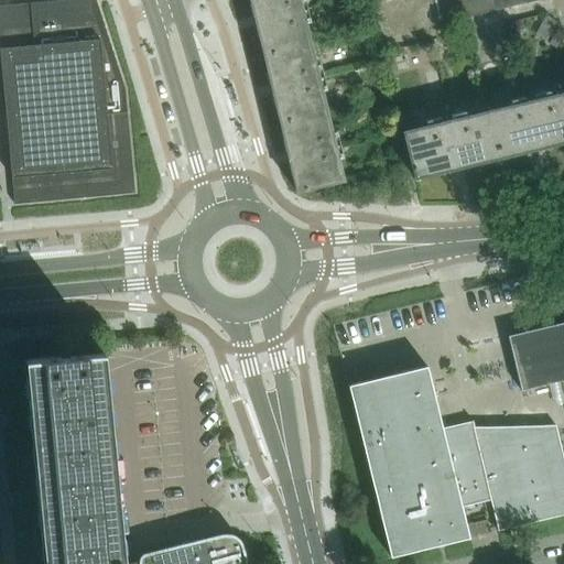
[(299,0),(249,0),(263,55),(310,45),(299,0)]
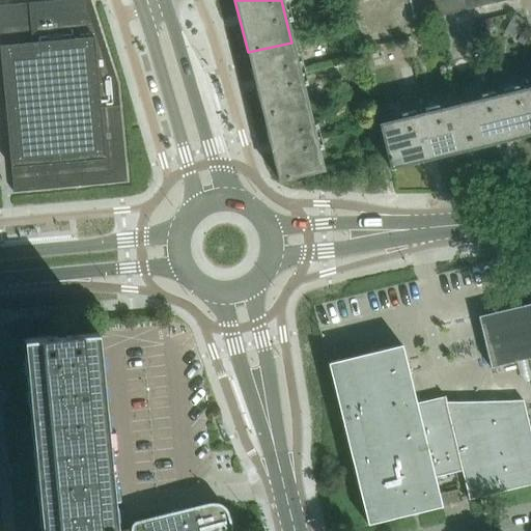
[(492,0),(347,0),(357,36),(494,3),(492,0)]
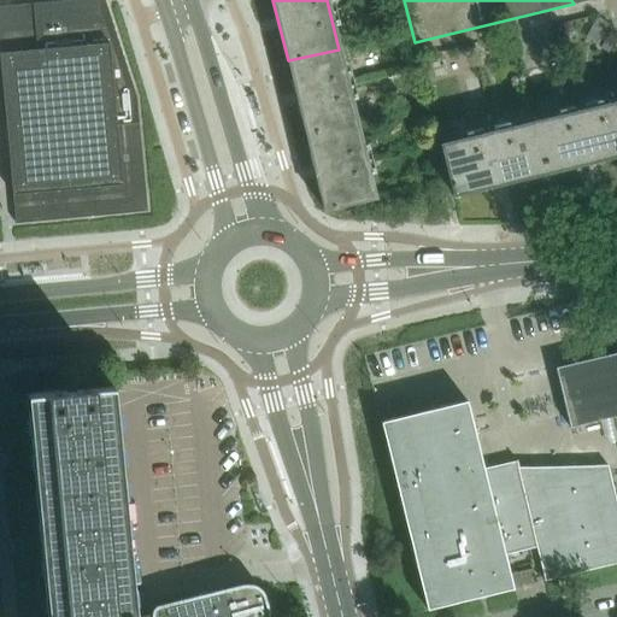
[(136,99),(136,98),(106,4),(50,10),(50,3),(0,6),(0,58),(15,215),(16,224),(147,212),(136,99)]
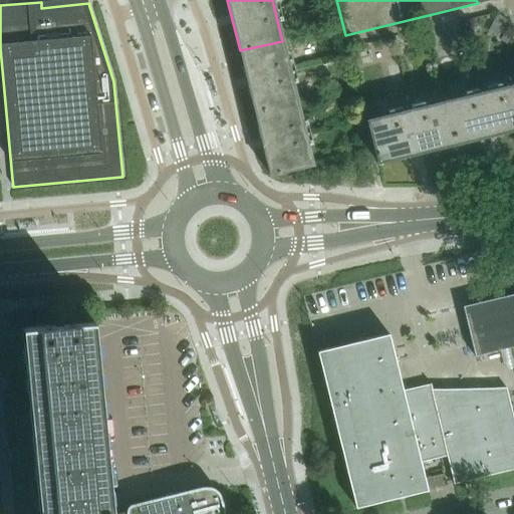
[(282,41),(240,50),(255,112),(297,103),(282,41)]
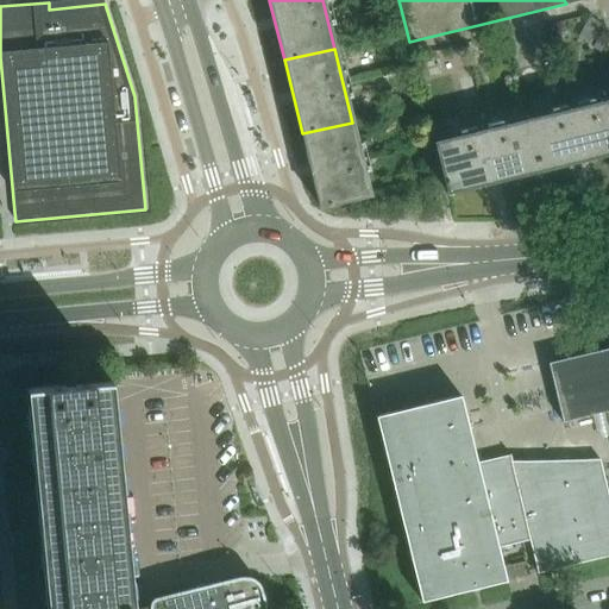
[(591,99),(525,115),(538,171),(608,154),(608,100),(592,105),(591,99)]
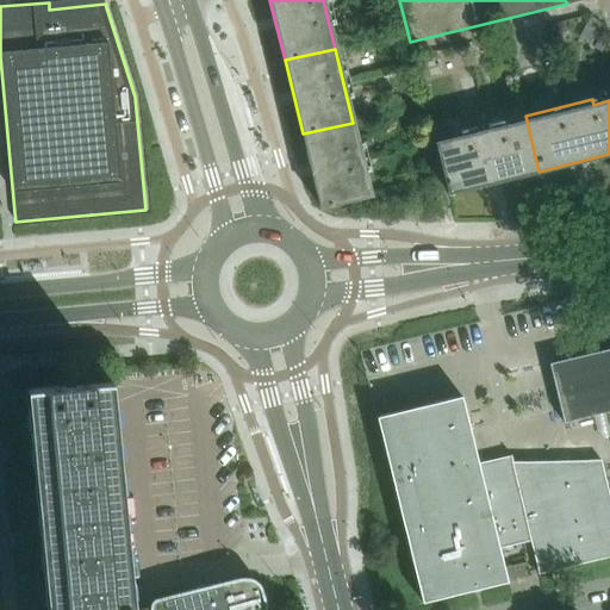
[(448,193),(539,172),(526,116),(460,132),(461,137),(436,143),(448,193)]
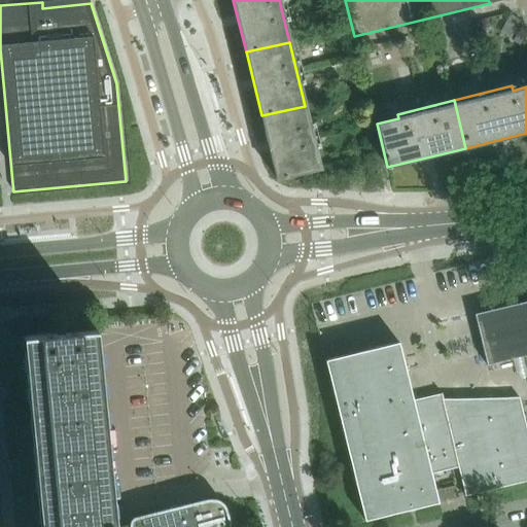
[(305,106),(261,115),(277,180),(320,169),(305,106)]
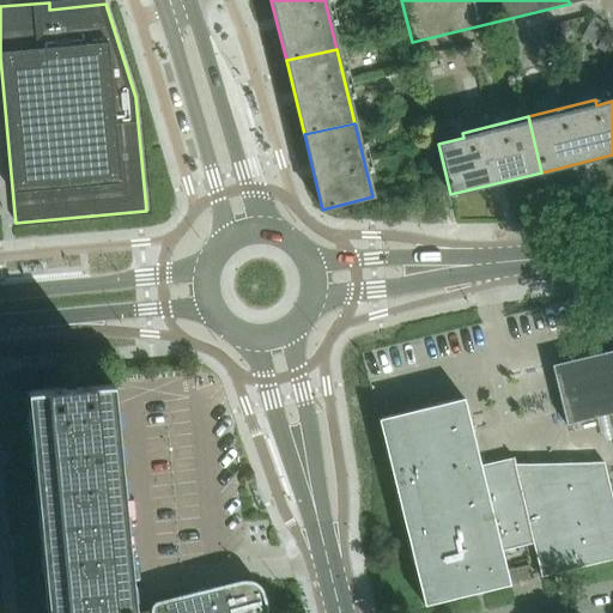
[(612,328),(590,334),(595,354),(551,365),(565,425),(610,414),(612,428),(612,328)]
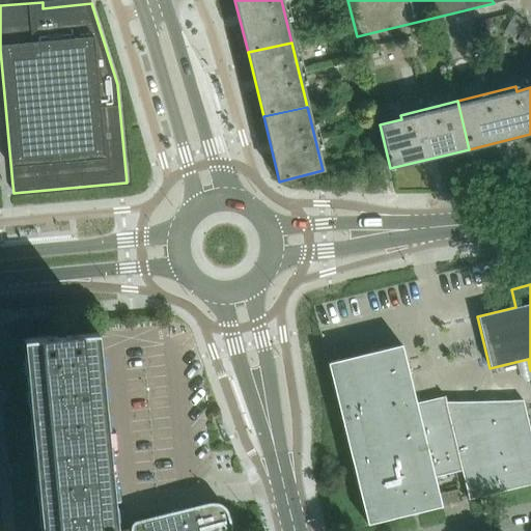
[(114,530),(98,332),(23,339),(43,530),(228,530),(227,524),(227,521),(226,518),(225,513),(227,513),(226,510),(224,508),(223,507),(220,505),(216,504),(214,504),(211,504),(206,504),(188,509),(188,511),(137,524),(136,525),(135,525),(134,527),(133,528),(133,529),(133,530),(114,530)]
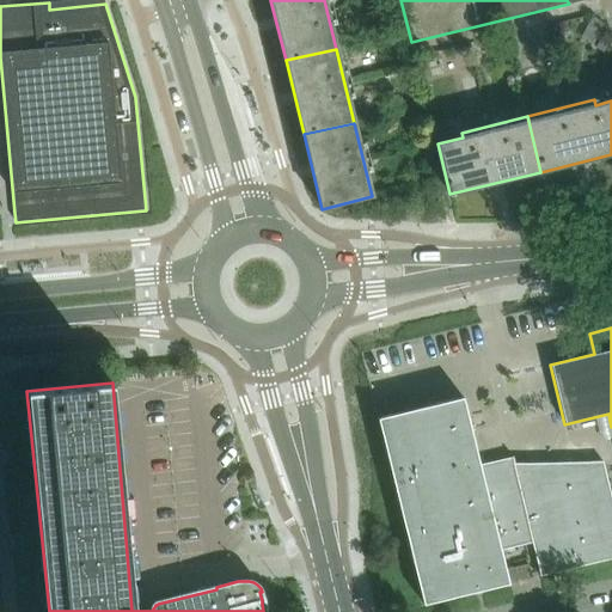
[(611,501),(611,499),(603,463),(514,464),(513,457),(512,457),(513,464),(481,472),(463,398),(434,405),(433,402),(405,408),(407,411),(378,418),(423,605),(508,583),(501,551),(532,543),(540,576),(611,558),(611,501)]
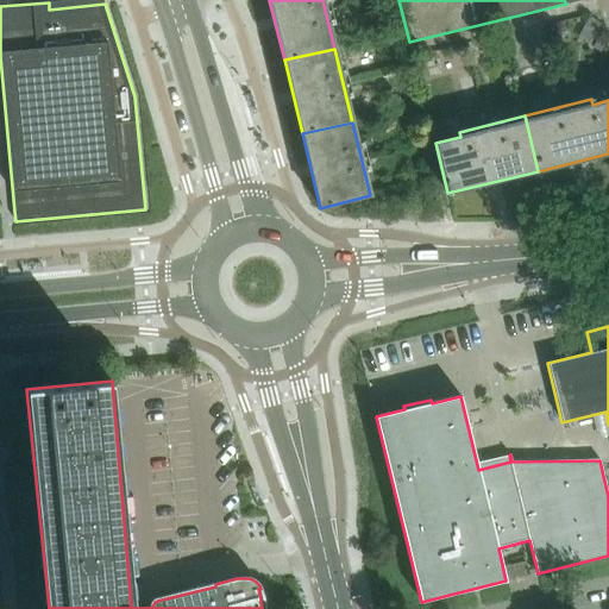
[(515,578),(528,576),(526,562),(512,565),(515,578)]
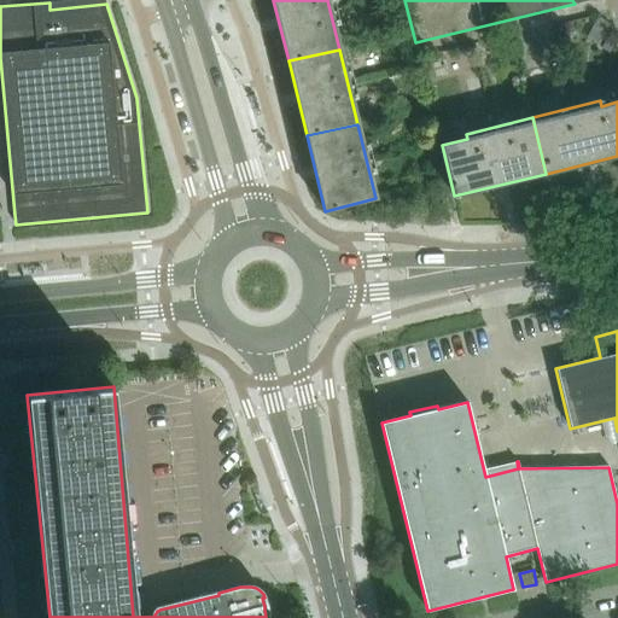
All buildings are outlined.
